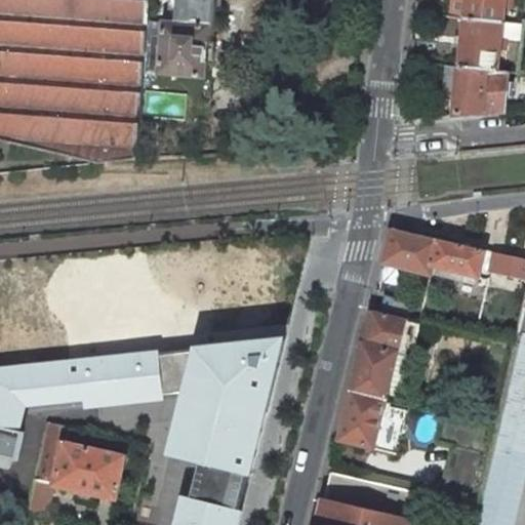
[(0,0),(0,140),(98,164),(102,163),(136,160),(144,72),(148,22),(149,0),(0,0)]
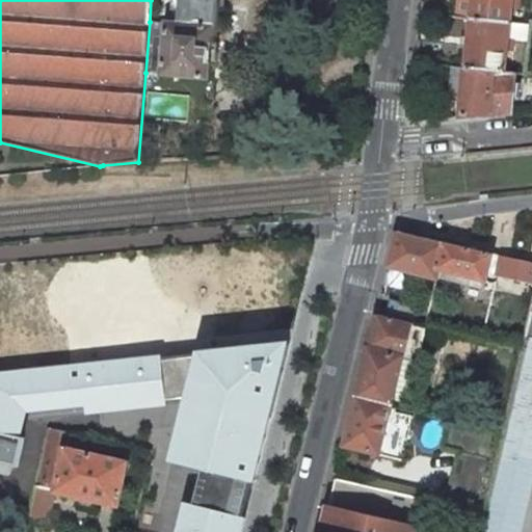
[(217,0),(175,0),(175,3),(182,4),(180,24),(150,22),(145,73),(209,79),(213,29),(215,29),(217,0)]
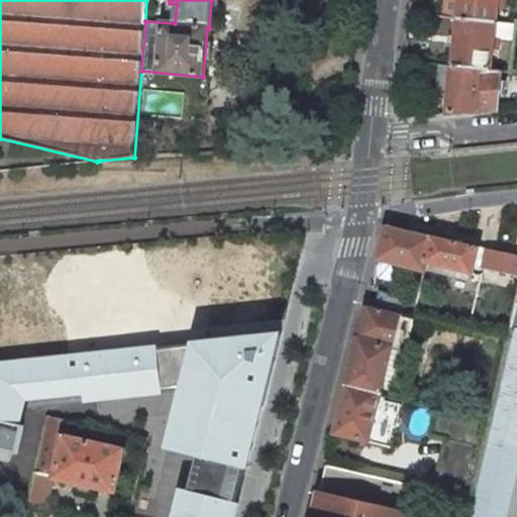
[(445,0),(444,16),(457,17),(495,21),(497,0),(445,0)]
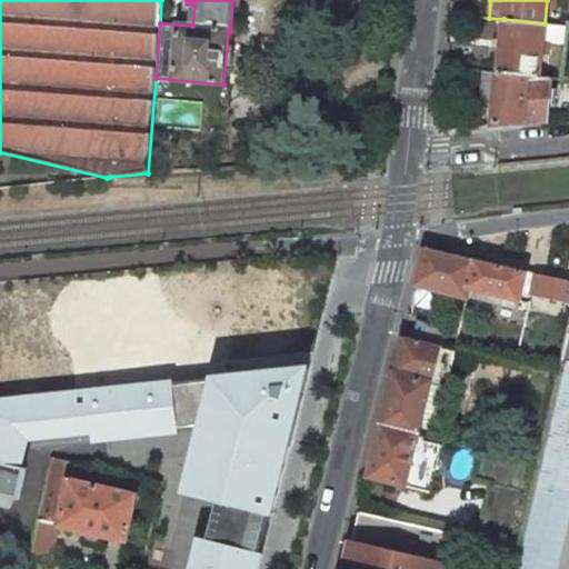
[(466,16),(450,13),(449,25),(465,26),(466,16)]
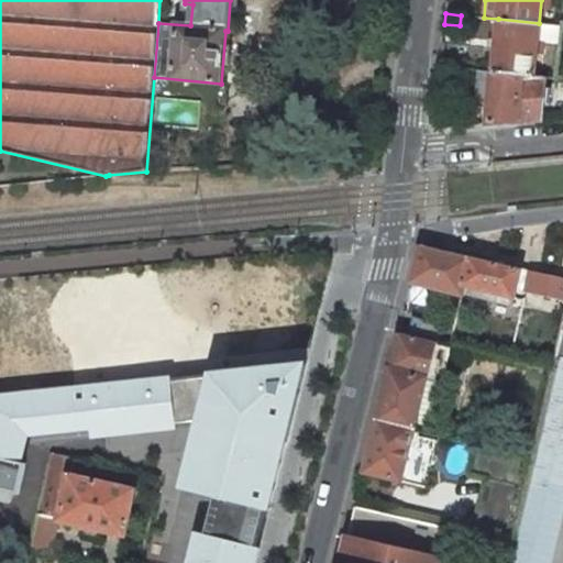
[(539,23),(498,19),(494,72),(536,76),(538,41),(560,43),(562,26),(539,23)]
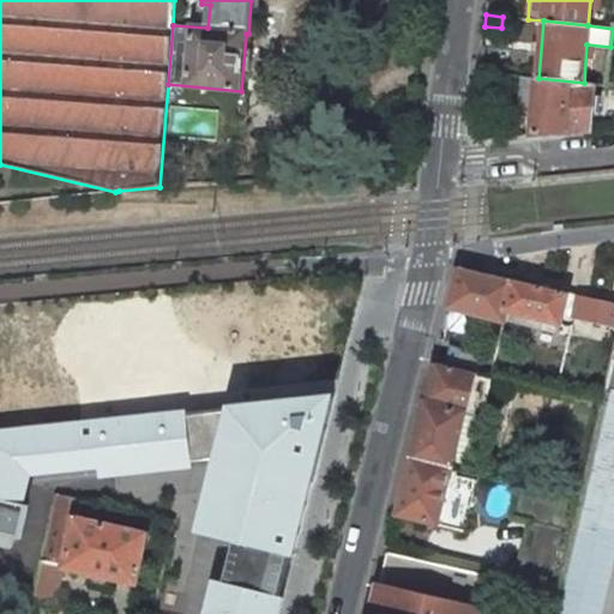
[(584,83),(539,78),(531,136),(590,131),(594,84),(584,83)]
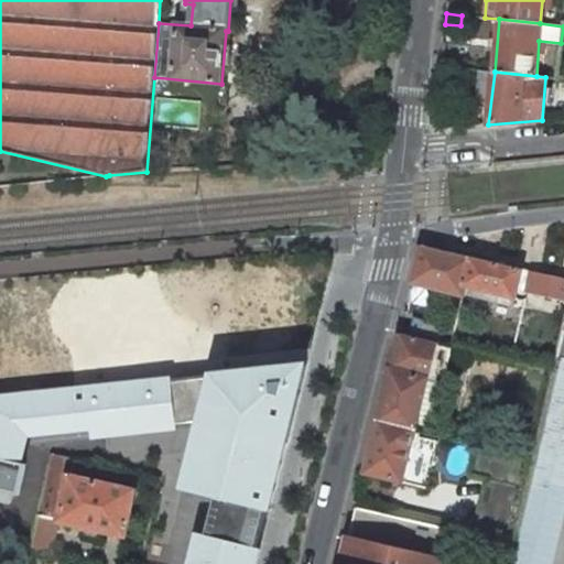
[(427,247),(421,246),(412,283),(464,296),(464,294),(474,258),(452,252),(432,248),(427,247)]
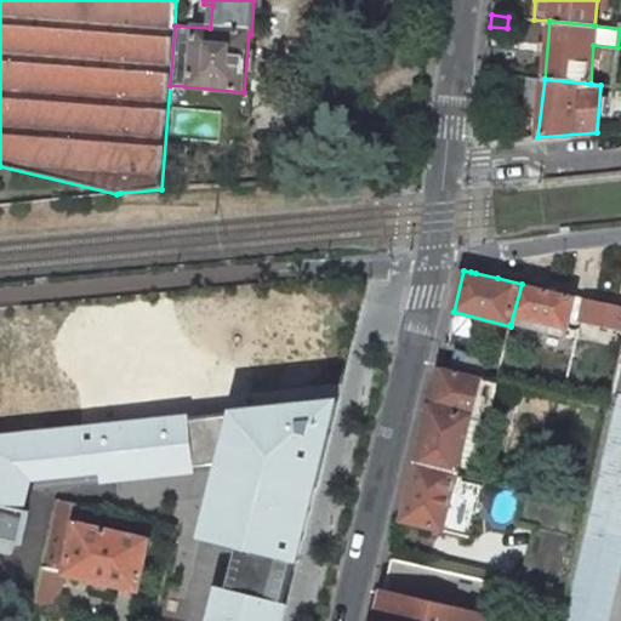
[(575,296),(522,284),(511,324),(565,337),(575,296)]
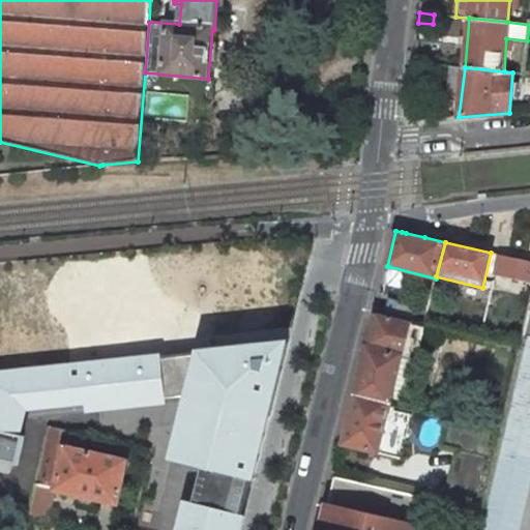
[(529,261),(499,255),(495,274),(529,282),(529,261)]
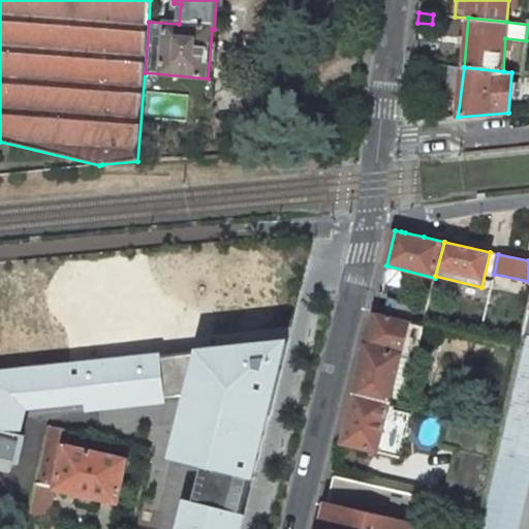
[(414,304),(389,298),(383,316),(409,322),(414,304)]
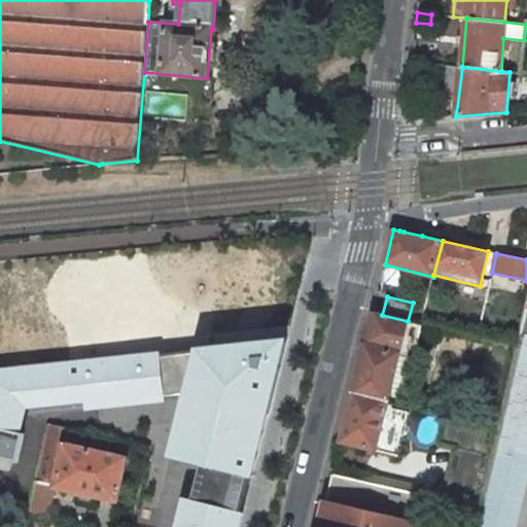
[(514,526),(526,471),(526,303),(517,346),(498,427),(479,510),(486,511),(481,526),(514,526)]
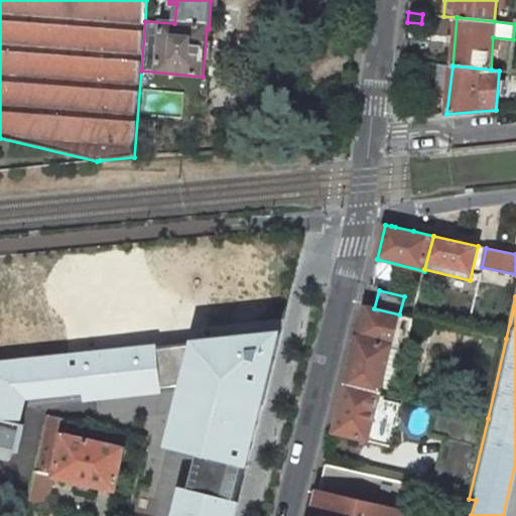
[(374,308),(365,305),(357,337),(392,346),(399,314),(374,308)]
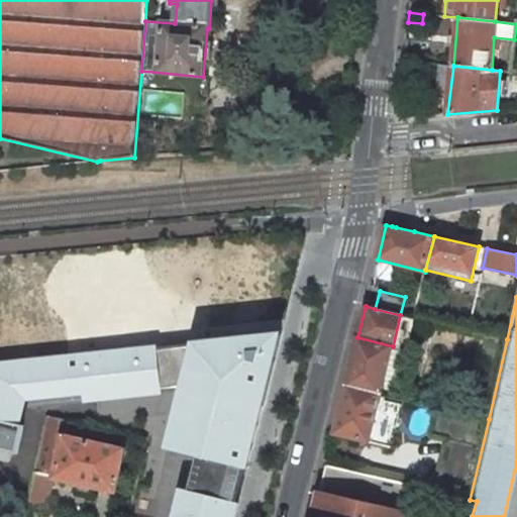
[(393,346),(357,337),(346,386),(381,394),(393,346)]
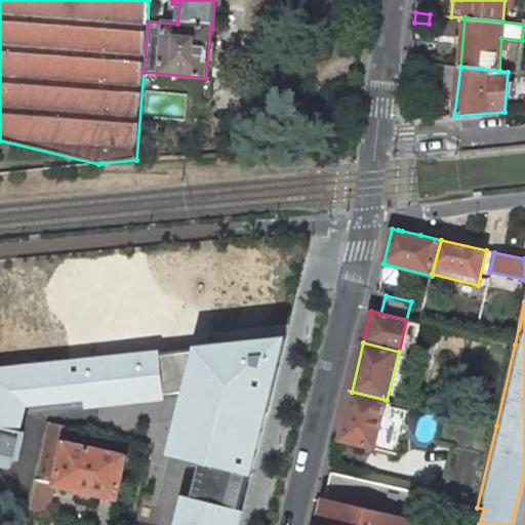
[(36,405),(168,390),(154,452),(170,456),(160,505),(171,507),(166,524),(237,524),(282,344),(71,364),(0,370),(0,402),(12,405),(13,400),(36,405)]
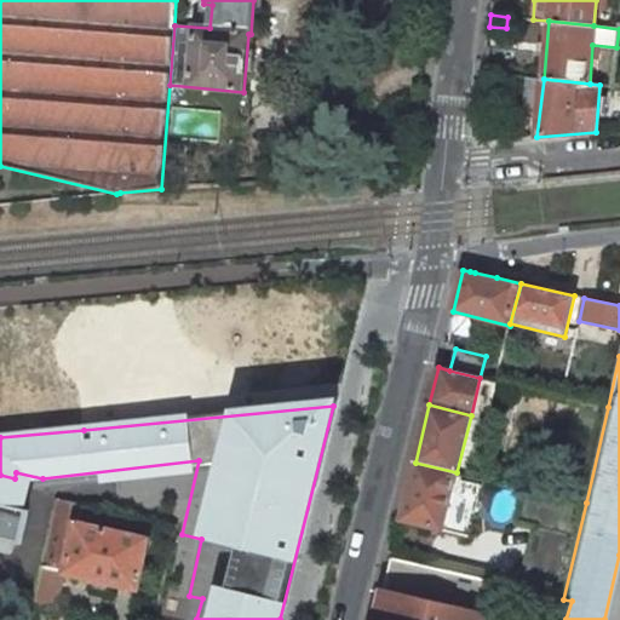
[(457,472),(415,463),(401,520),(442,530),(452,493),(477,500),(481,486),(455,480),(457,472)]
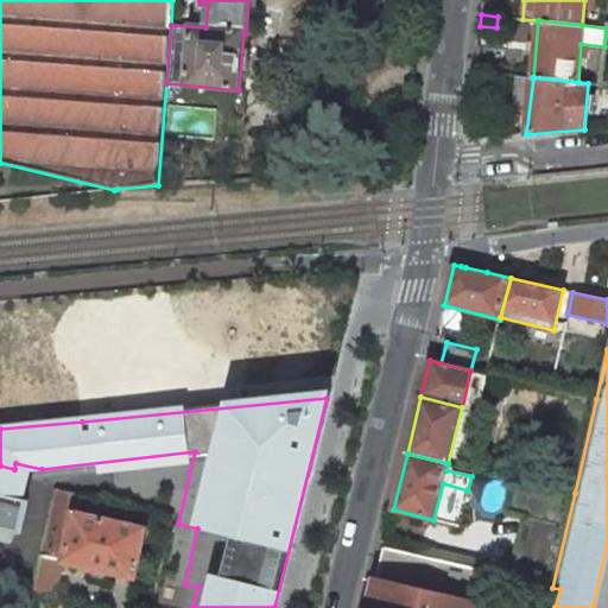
[(0,529),(14,533),(16,524),(29,526),(42,469),(16,463),(14,469),(0,466),(0,529)]
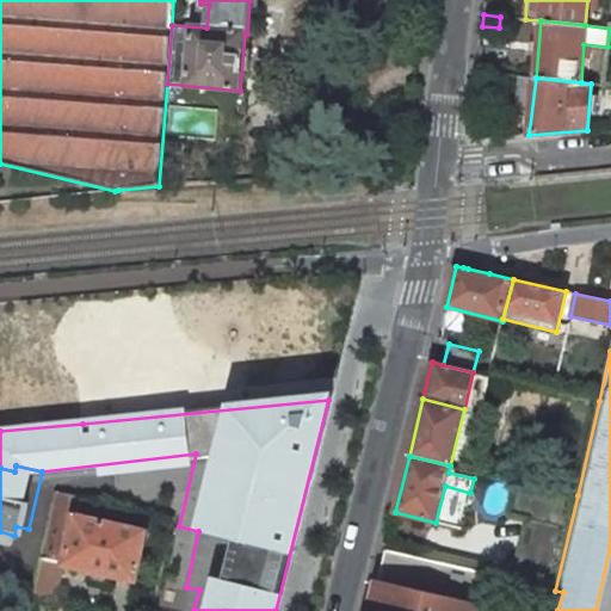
[(92,479),(61,471),(56,493),(78,498),(87,500),(92,479)]
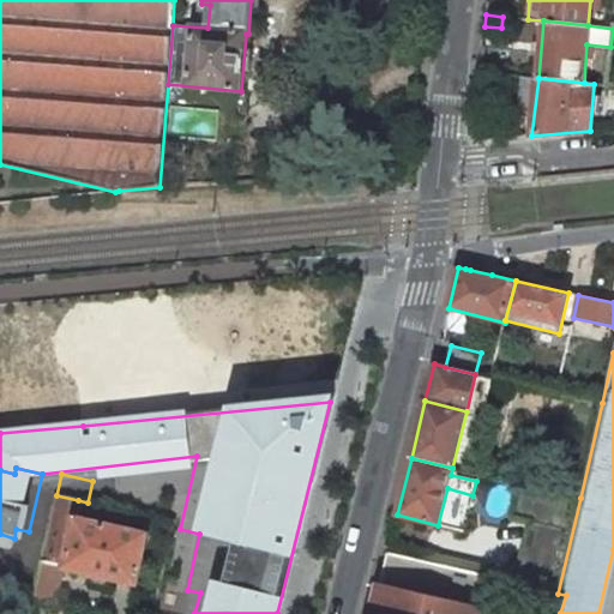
[(78,500),(56,495),(46,546),(42,563),(64,567),(64,569),(137,585),(149,530),(76,513),(78,503),(78,500)]
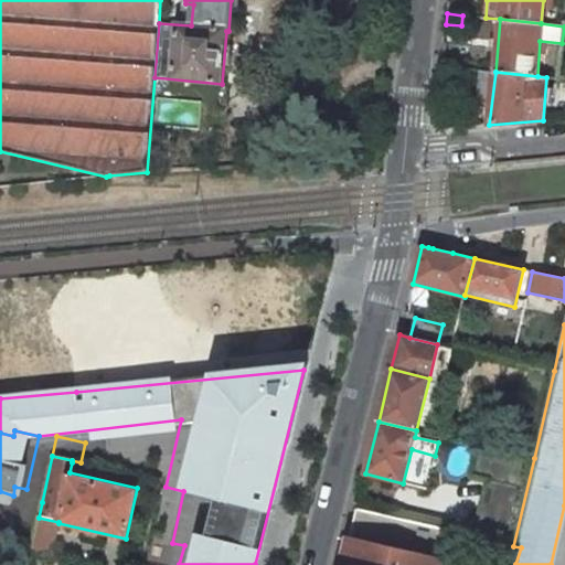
[(477,525),(360,498),(356,510),(449,531),(473,536),(477,525)]
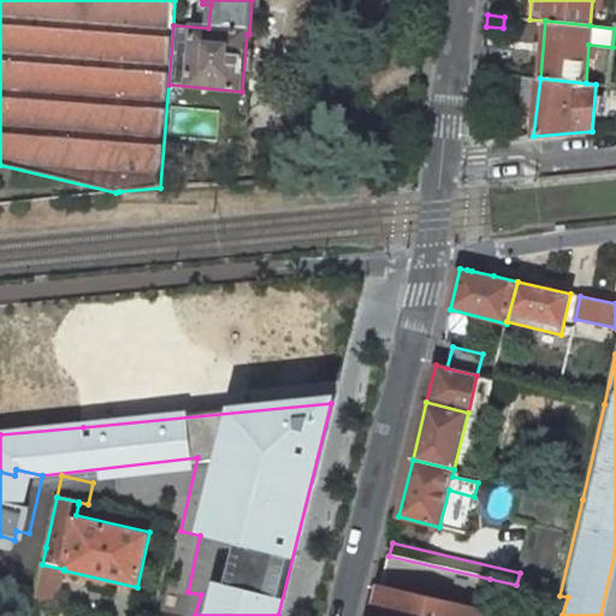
[(480,615),(490,579),(389,556),(373,615),(480,615)]
